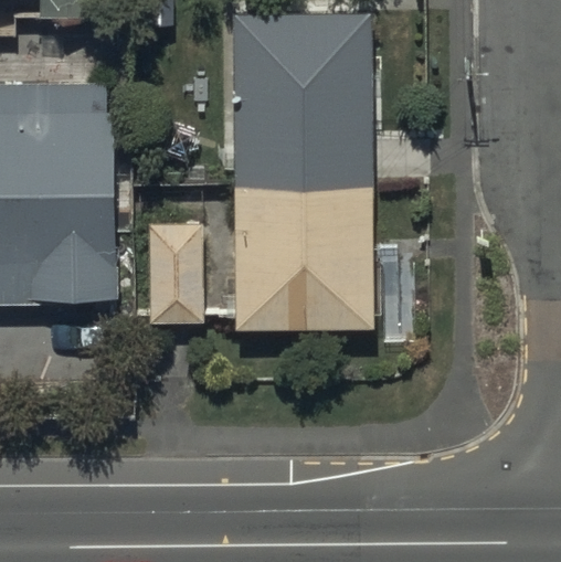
[(101,16),(101,0),(44,0),(44,16),(101,16)]
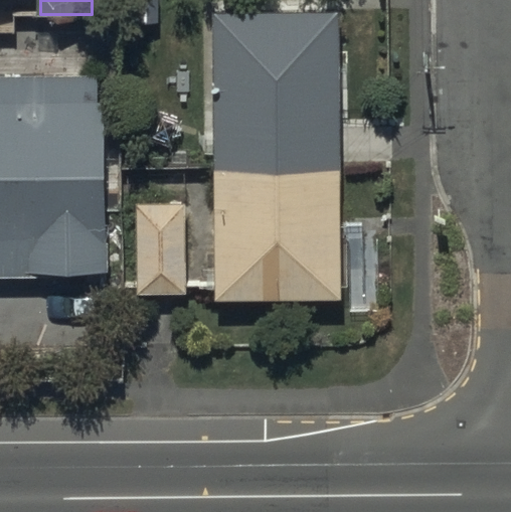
[(213,171),(339,170),(339,11),(213,11),(213,171)]
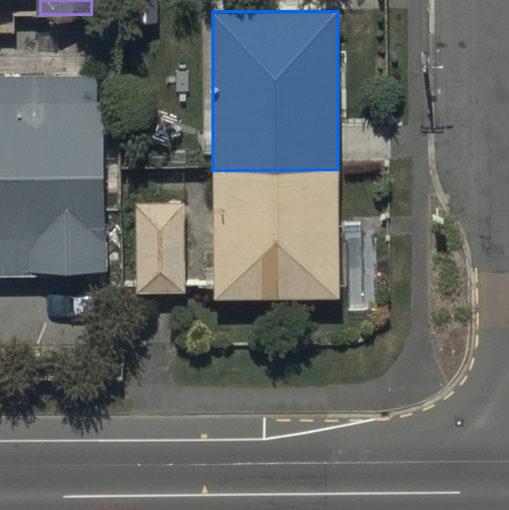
[(0,277),(103,275),(98,78),(0,81),(0,277)]
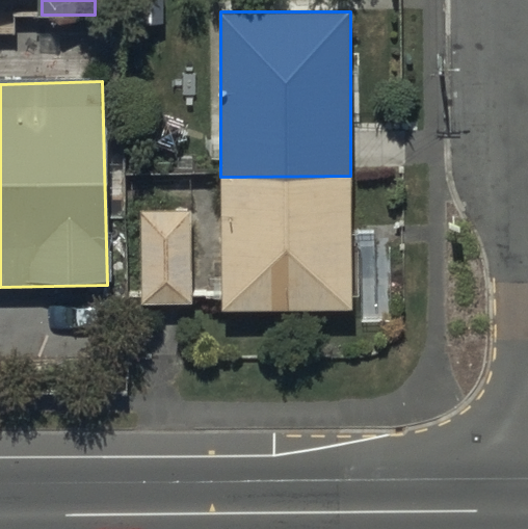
[(350,176),(220,177),(220,311),(353,311),(353,298),(363,298),(363,229),(350,229),(350,176)]
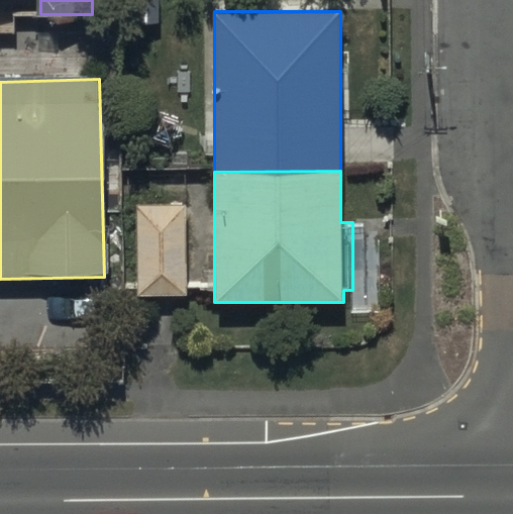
[(186,203),(136,204),(137,297),(186,297),(186,203)]
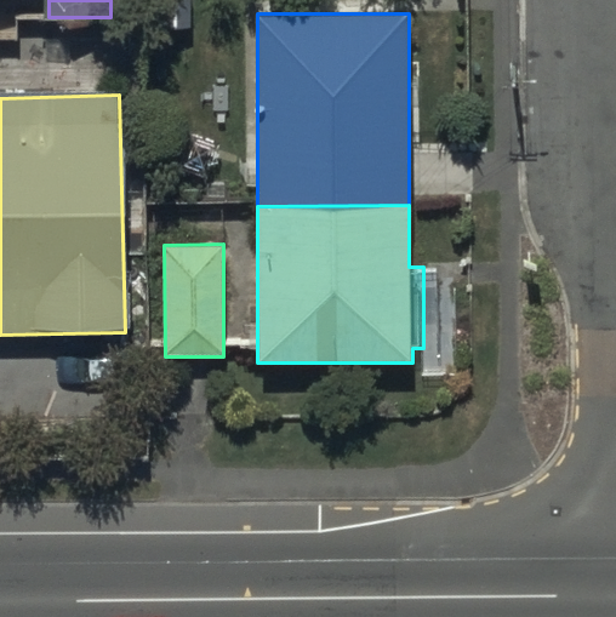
All buildings are outlined.
